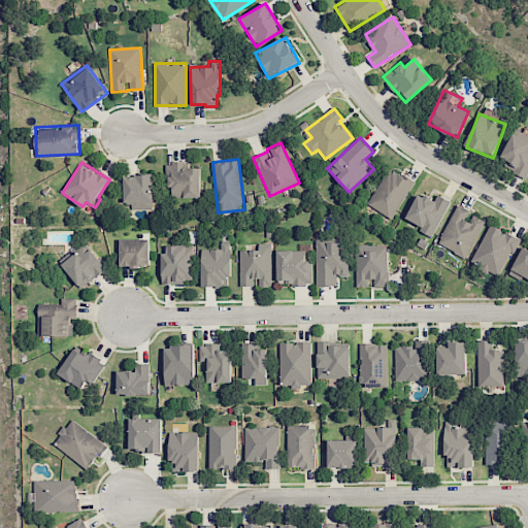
[(200,198),(200,168),(184,168),(184,163),(165,163),(166,187),(171,187),(171,198),(200,198)]
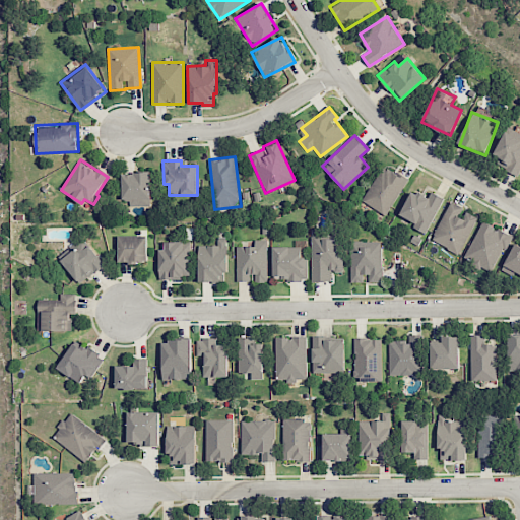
[(407,180),(384,166),(363,201),(385,215),(407,180)]
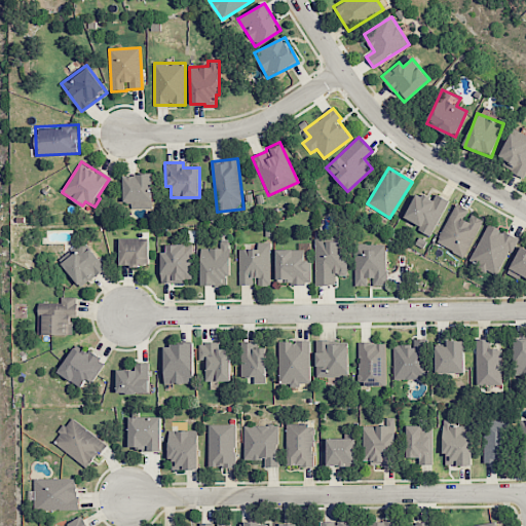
[(123,207),(152,208),(153,175),(123,175),(123,207)]
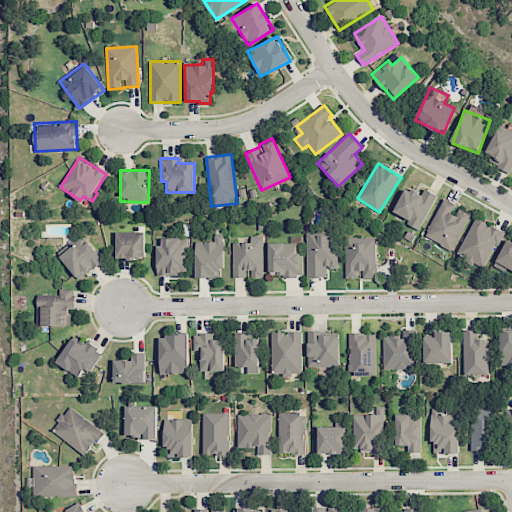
[(419,230),(436,194),(424,189),(422,194),(405,187),(393,212),(408,219),(406,224),(419,230)]
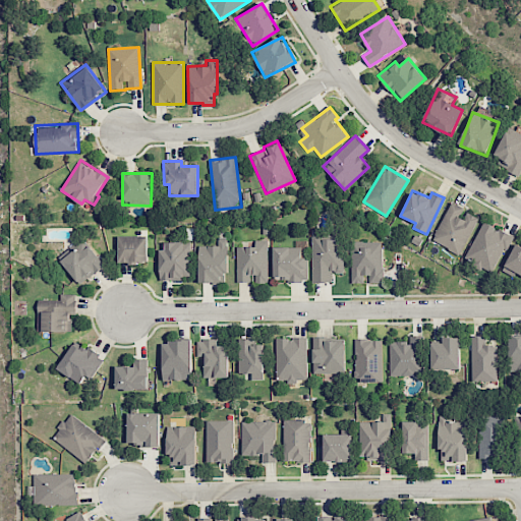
[(477,218),(464,212),(465,209),(450,201),(431,241),(460,254),(477,218)]
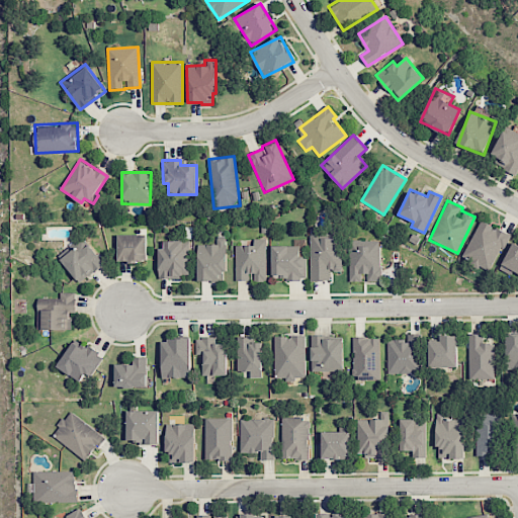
[(461,259),(490,272),(509,234),(480,221),(461,259)]
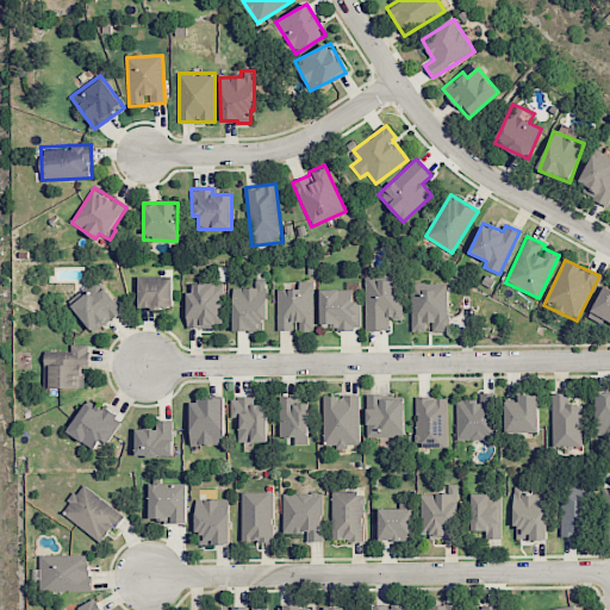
[(366,330),(388,330),(388,319),(402,318),(400,280),(378,280),(378,275),(365,277),(366,330)]
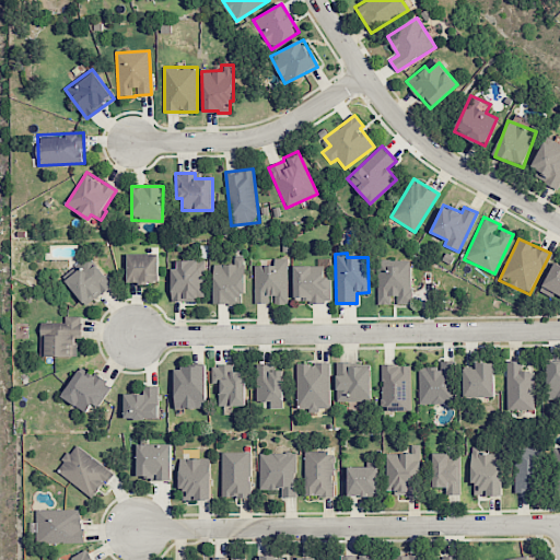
[(158,254),(127,254),(127,282),(159,282),(158,254)]
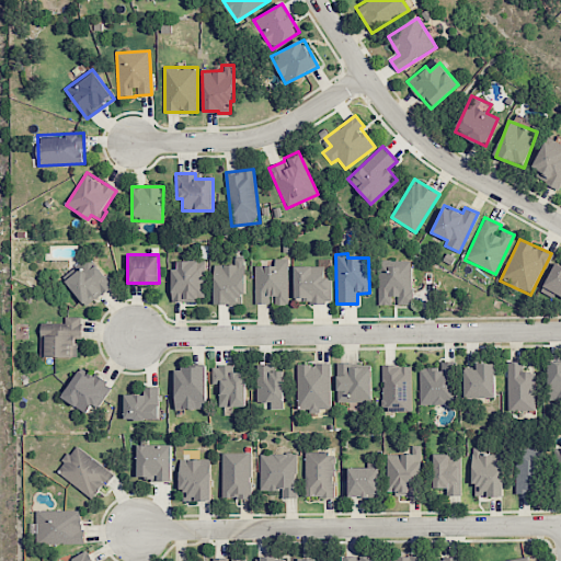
[(214,265),(214,306),(244,305),(243,259),(236,259),(236,265),(214,265)]
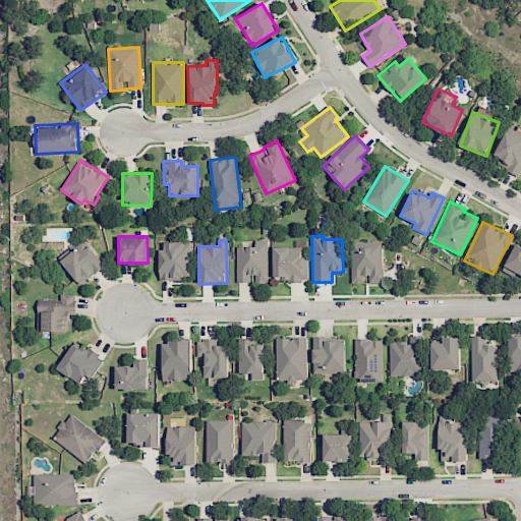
[(236,247),(237,283),(252,282),(252,283),(268,283),(267,240),(254,240),(254,246),(236,247)]
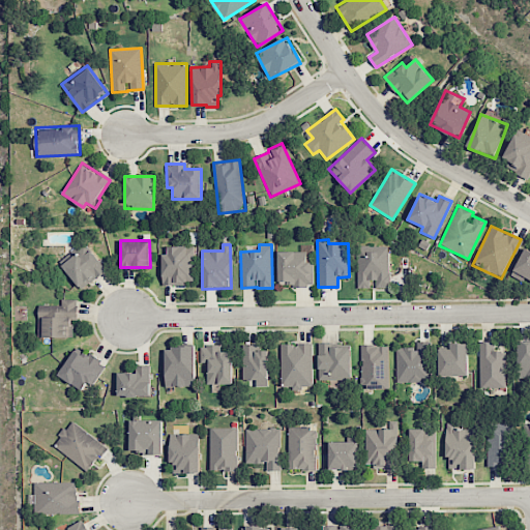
[(389,245),(357,245),(358,288),(373,288),(390,288),(389,245)]
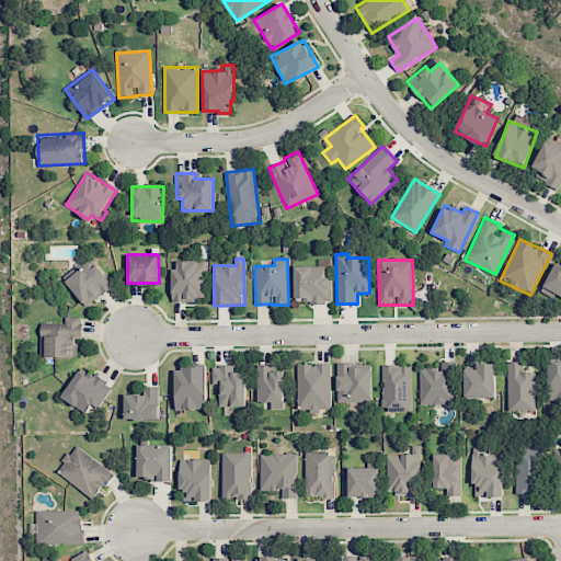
[(172,300),(205,299),(205,261),(176,261),(178,270),(171,270),(172,300)]
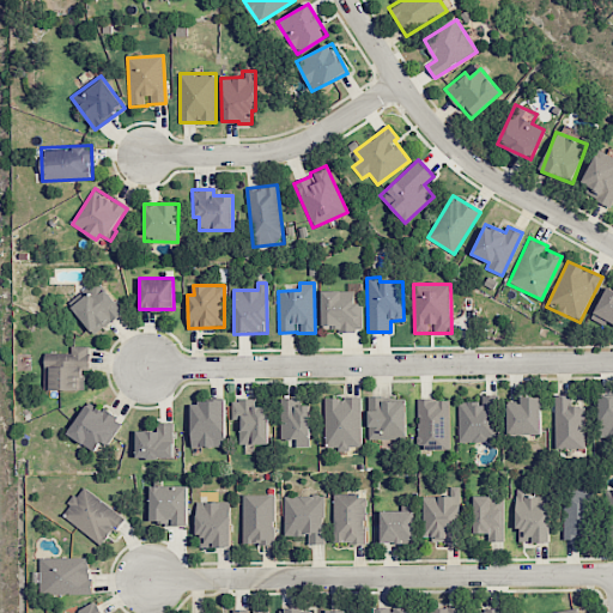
[(612,289),(606,286),(593,315),(612,325),(612,289)]
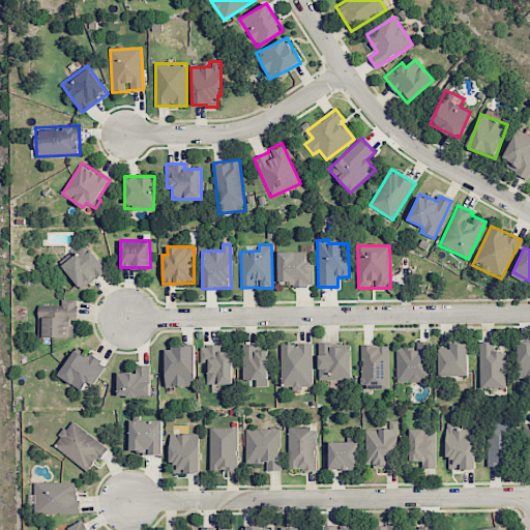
[(306,251),(277,252),(277,285),(313,285),(313,262),(306,263),(306,251)]
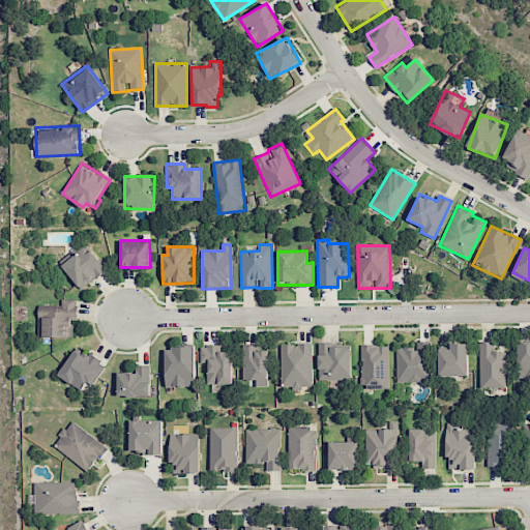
[(38,337),(72,337),(72,320),(77,320),(77,299),(61,299),(61,304),(37,304),(38,337)]
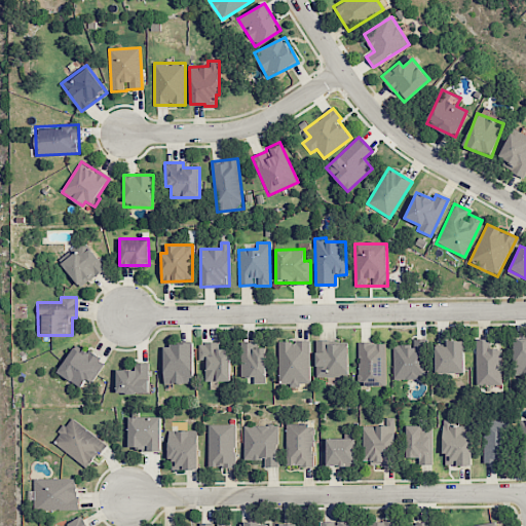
[(393,379),(426,378),(425,339),(414,339),(414,345),(393,345),(393,379)]
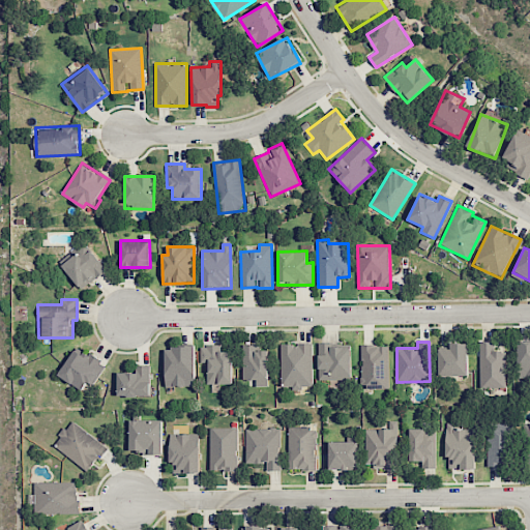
[(479,388),(505,388),(505,351),(493,351),(493,342),(479,342),(479,388)]
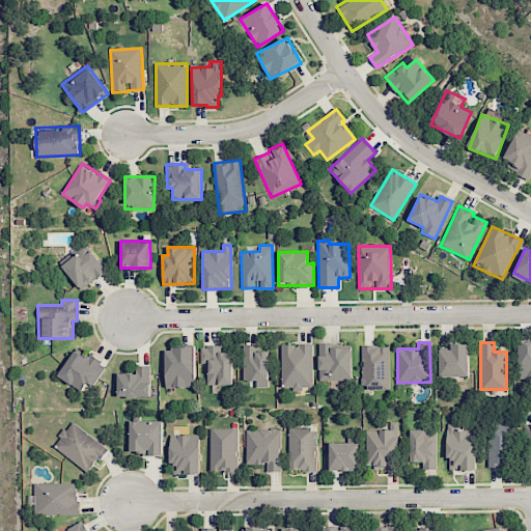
[(530,342),(518,343),(519,379),(530,378),(530,342)]
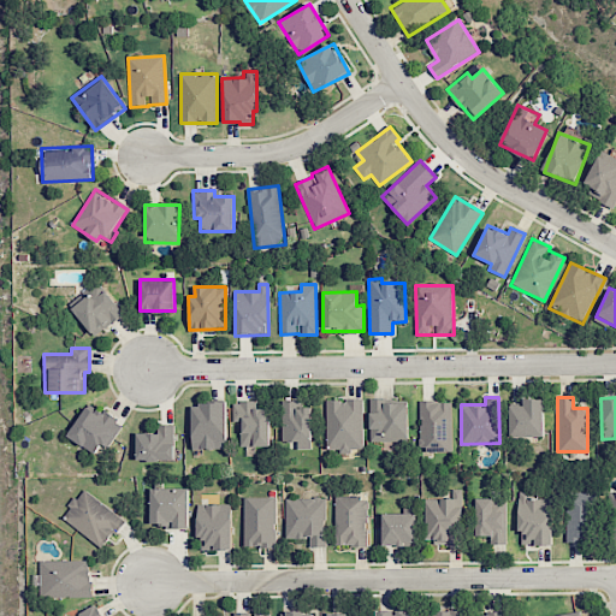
[(371,398),(371,442),(408,440),(408,404),(383,404),(383,398),(371,398)]
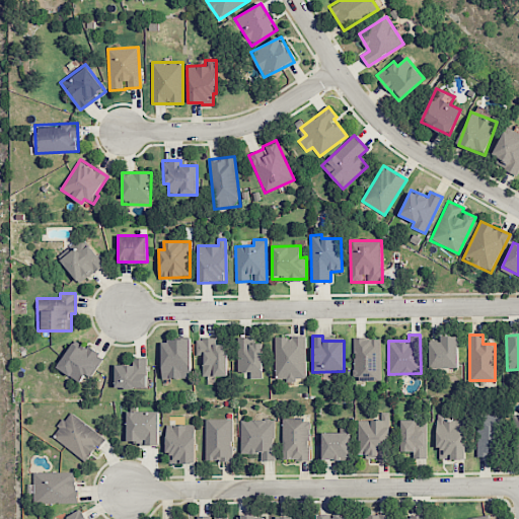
[(458,368),(459,337),(441,336),(441,342),(430,342),(429,367),(458,368)]
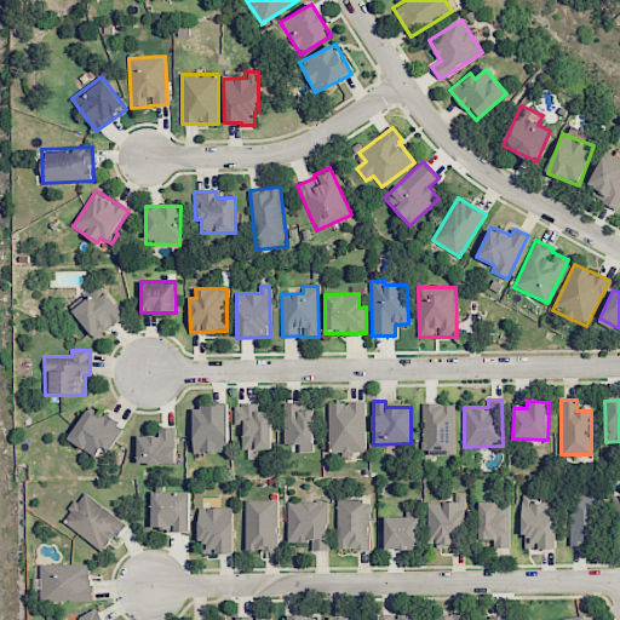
[(365,402),(329,402),(329,454),(354,454),(354,452),(366,452),(365,402)]
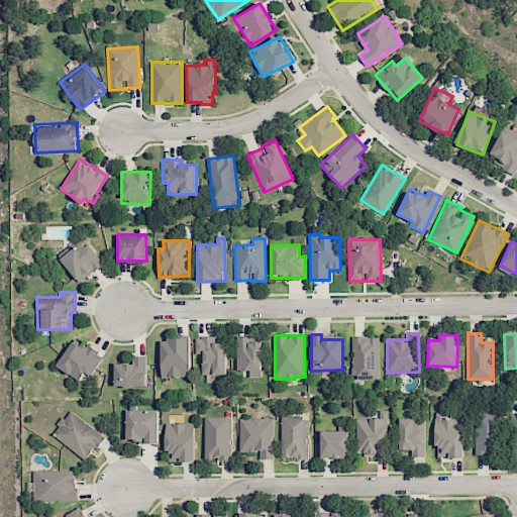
[(237,371),(263,370),(262,341),(247,342),(247,336),(237,336),(237,371)]
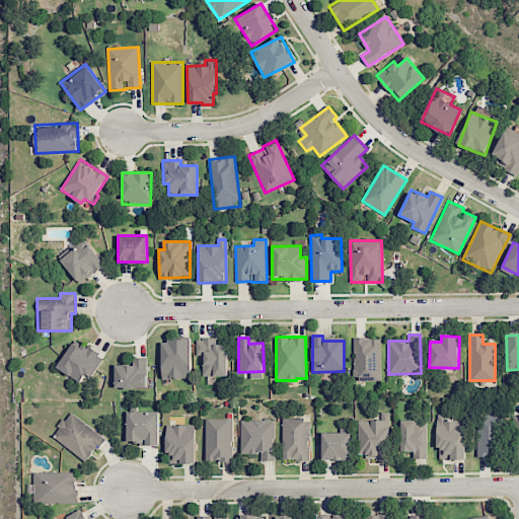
[(381,339),(354,338),(354,380),(380,380),(381,339)]
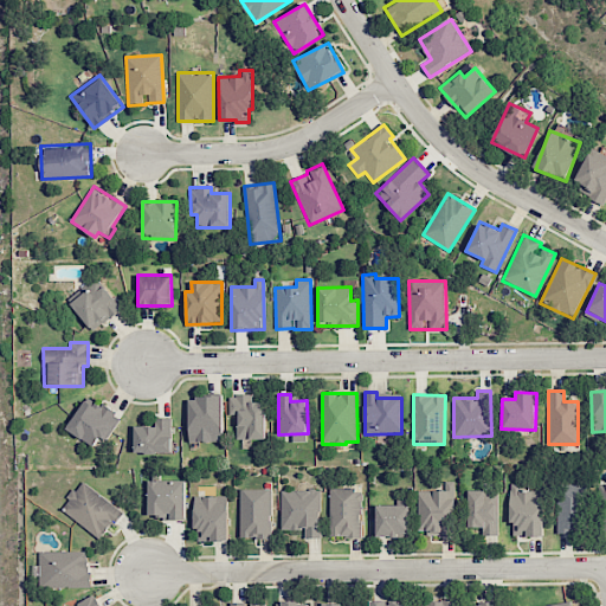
[(265,401),(249,401),(249,395),(229,395),(229,414),(236,414),(237,439),(266,439),(265,401)]
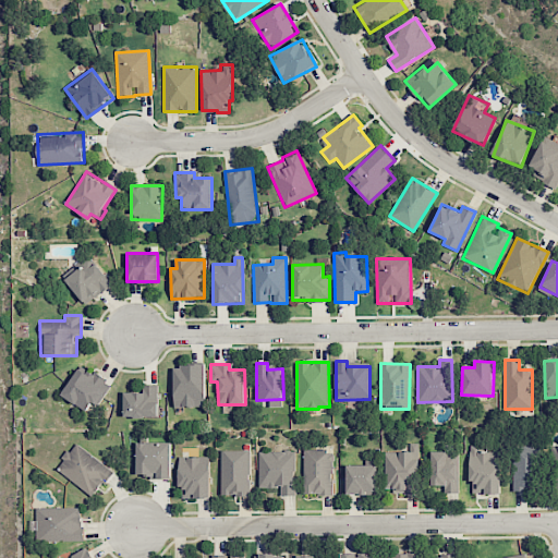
[(60,395),(86,411),(93,401),(98,404),(110,385),(80,365),(60,395)]
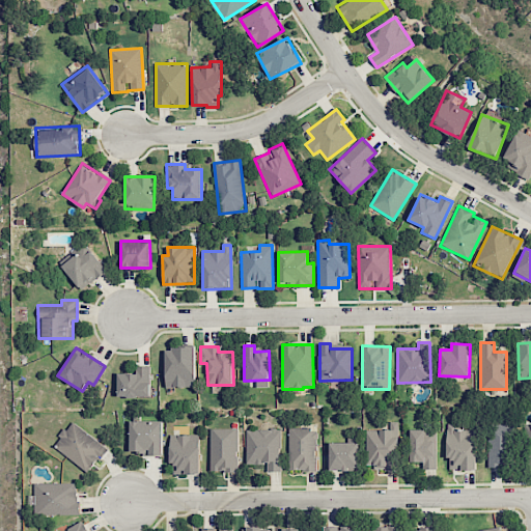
[(165,347),(166,387),(195,387),(195,347),(165,347)]
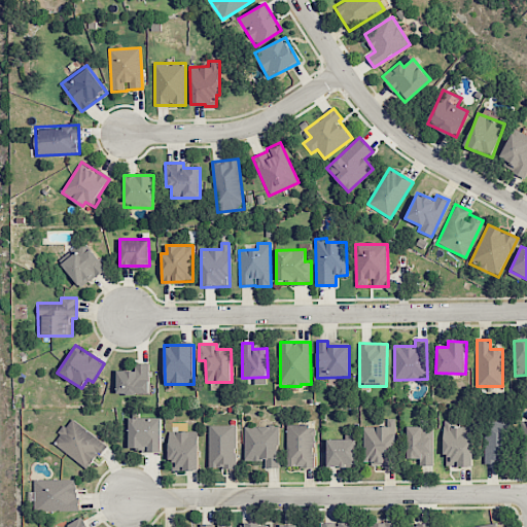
[(116,371),(117,394),(149,394),(148,363),(135,363),(135,370),(116,371)]
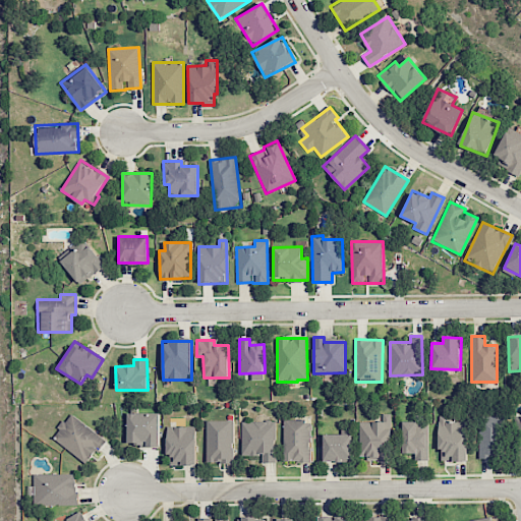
[(127,446),(160,445),(159,412),(126,413),(127,446)]
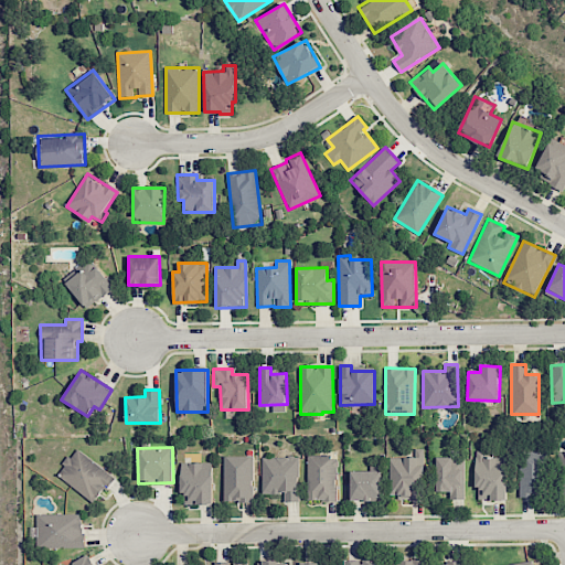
[(95,503),(115,477),(76,448),(56,475),(95,503)]
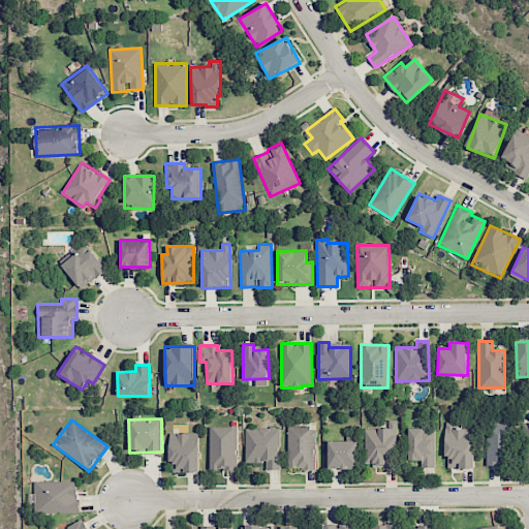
[(445,467),(472,468),(473,428),(456,427),(456,422),(446,422),(445,467)]
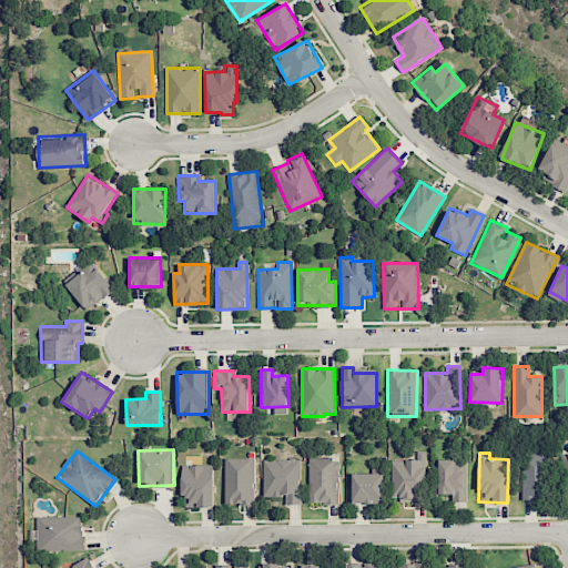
[(521,500),(548,499),(547,453),(520,454),(521,500)]
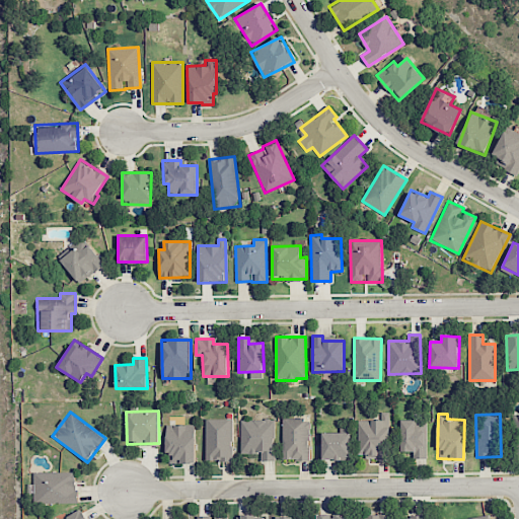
[(359,457),(388,457),(387,417),(358,417),(359,457)]
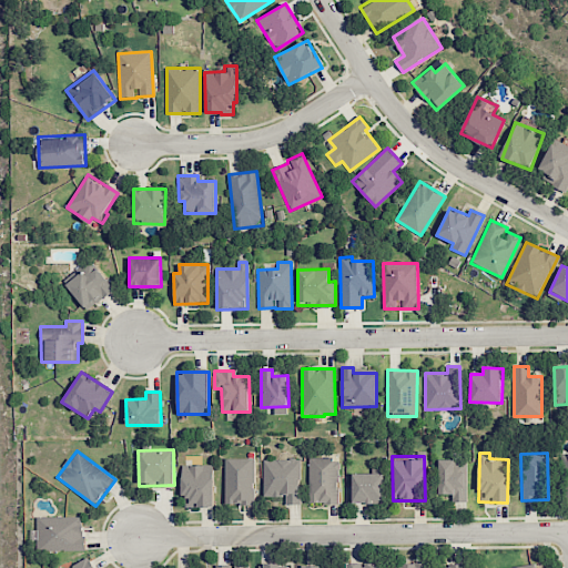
[(224,458),(225,505),(254,504),(253,458),(224,458)]
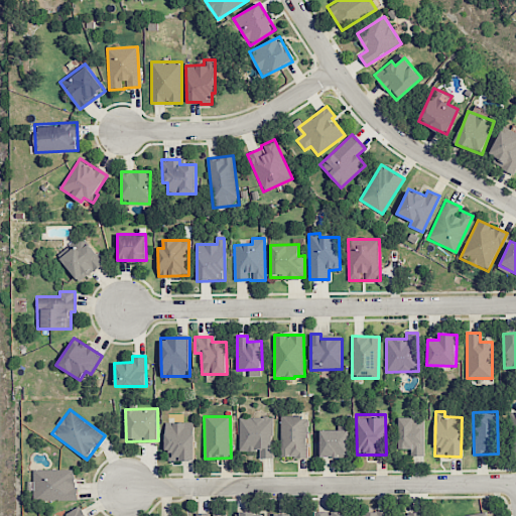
[(240,450),(259,450),(260,459),(273,458),(272,416),(239,417),(240,450)]
